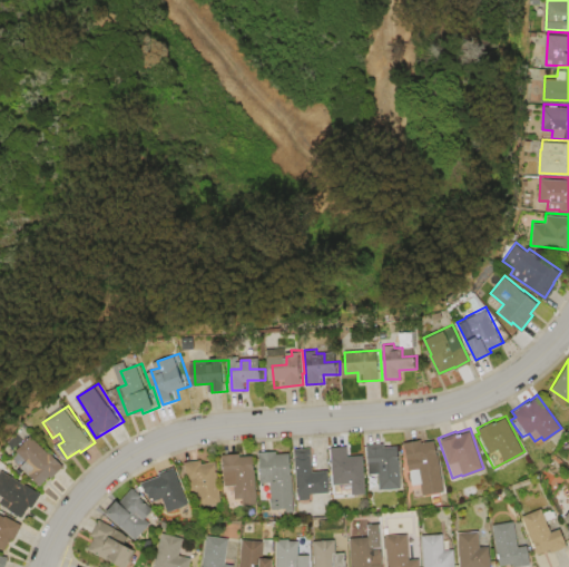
[(36,436),(52,453),(55,452),(68,466),(55,478),(52,475),(41,485),(23,466),(30,460),(20,449),(36,436)]
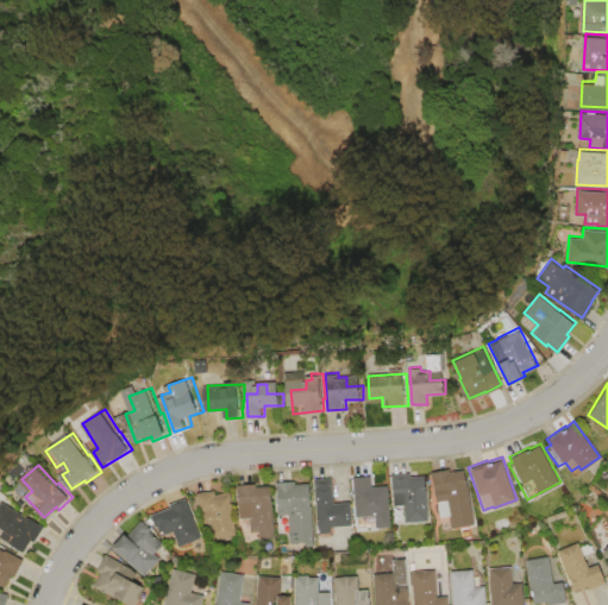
[(463,467),(475,523),(452,529),(450,515),(439,517),(430,471),(450,467),(450,470),(463,467)]
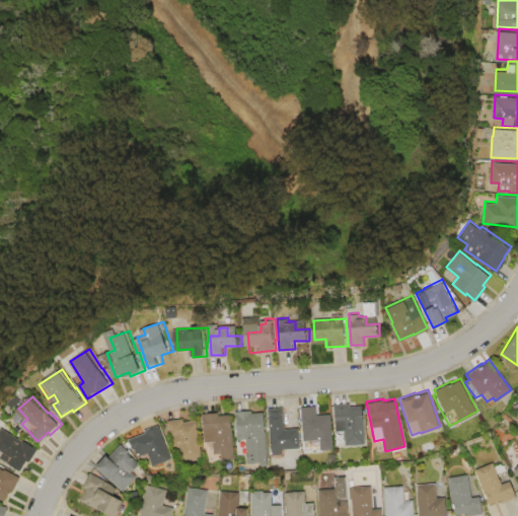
[(362,403),(364,442),(344,444),(343,430),(333,430),(330,402),(349,400),(349,404),(362,403)]
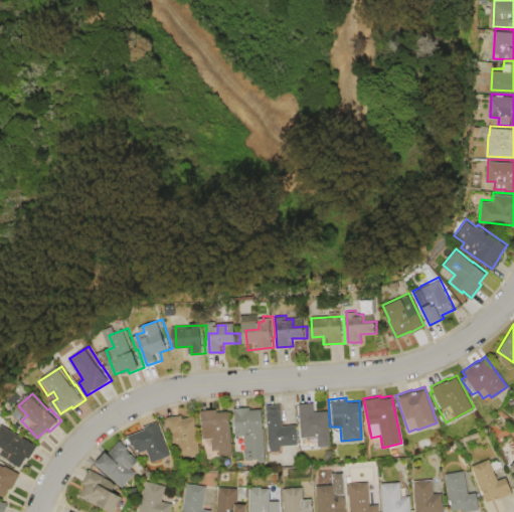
[(327,408),(330,446),(317,446),(316,436),(301,437),(298,402),(313,401),(314,409),(327,408)]
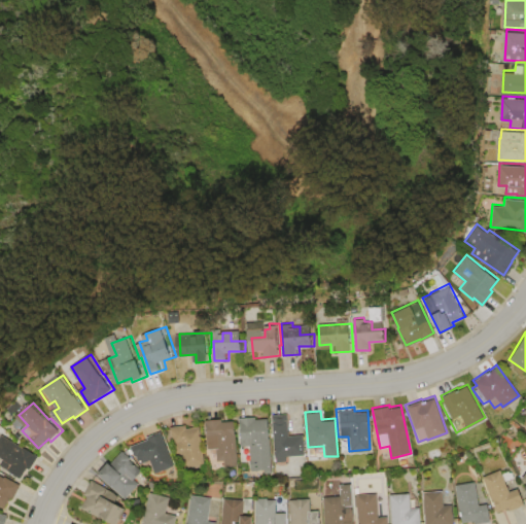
[(272,413),(288,412),(289,434),(304,433),(306,469),(273,470),(272,452),(274,452),(272,413)]
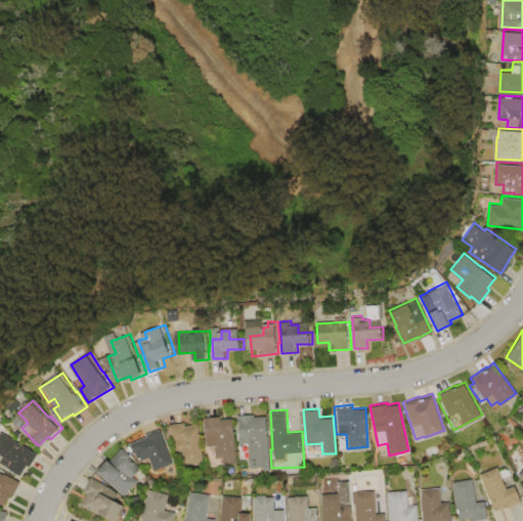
[(267,415),(269,469),(250,470),(249,441),(240,442),(238,414),(254,413),(254,416),(267,415)]
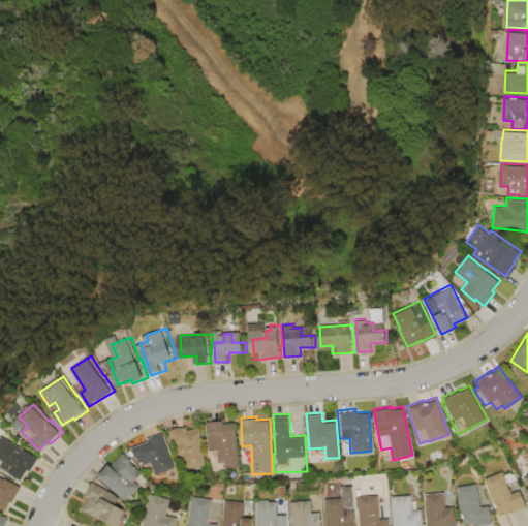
[(207,421),(224,420),(224,422),(236,421),(239,467),(226,468),(226,461),(217,462),(216,450),(209,451),(207,421)]
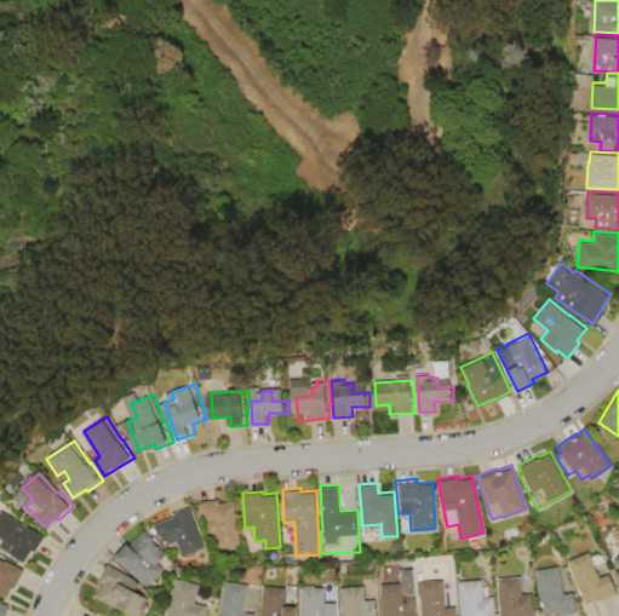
[(236,500),(242,545),(217,548),(215,529),(208,530),(205,511),(202,511),(201,500),(221,498),(222,501),(236,500)]
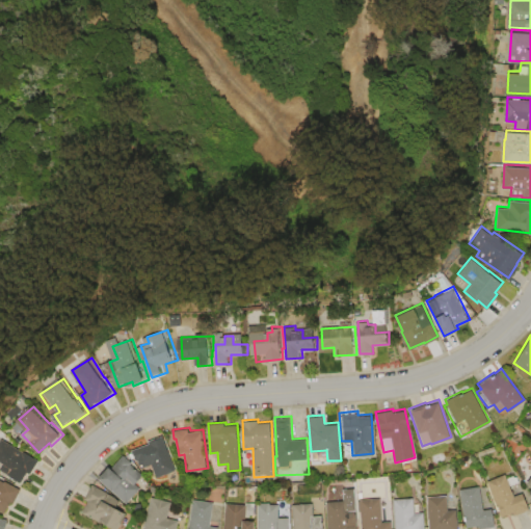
[(165,437),(177,470),(157,477),(152,464),(140,468),(134,448),(151,442),(150,442),(165,437)]
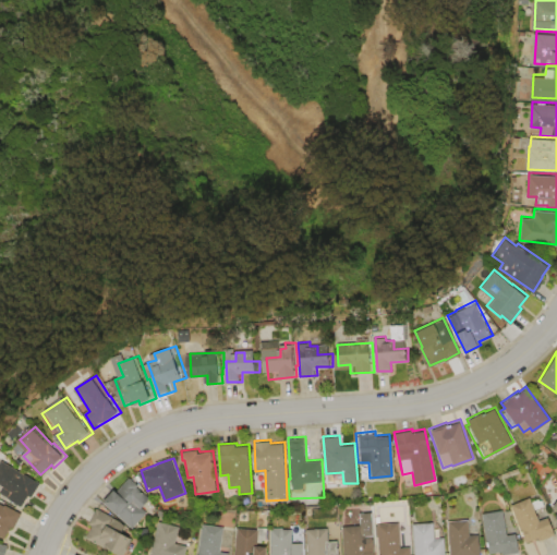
[(37,480),(0,459),(0,483),(0,493),(19,503),(24,493),(28,495),(37,480)]
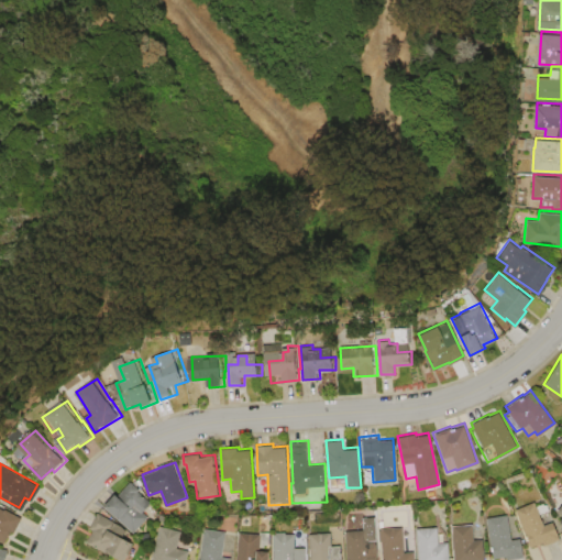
[(105,506),(118,491),(121,493),(132,481),(141,489),(139,490),(149,498),(145,502),(149,505),(144,511),(149,515),(134,531),(105,506)]
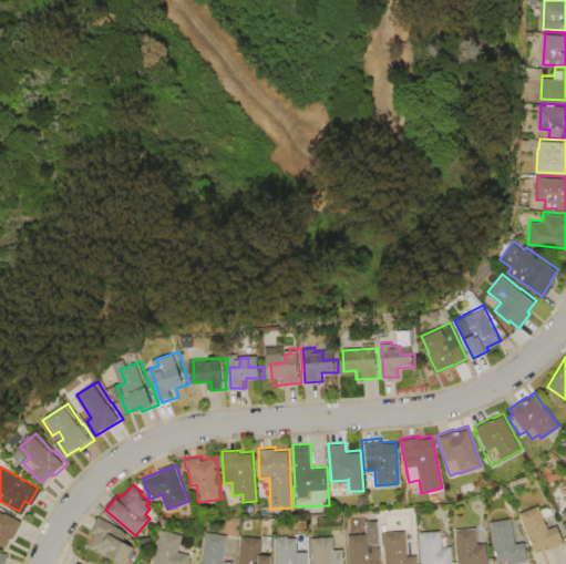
[(518,511),(535,502),(548,527),(556,523),(565,540),(548,549),(546,543),(537,547),(518,511)]
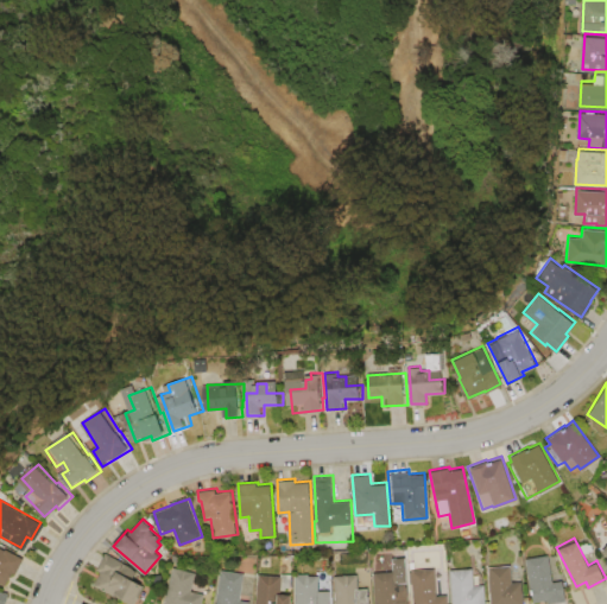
[(10,548),(25,559),(13,577),(12,576),(7,583),(0,579),(0,544),(8,550),(10,548)]
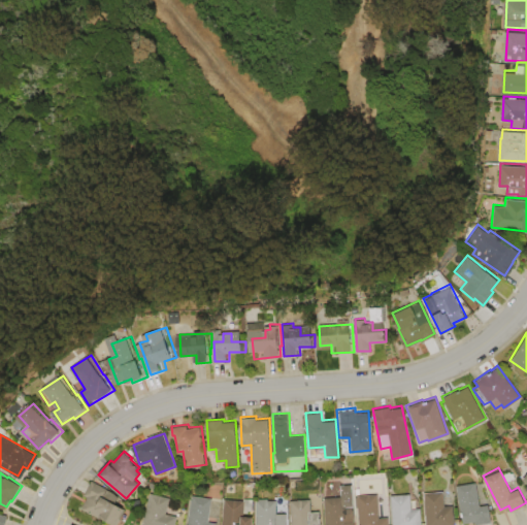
[(92,480),(130,501),(126,507),(129,510),(122,523),(119,521),(117,524),(111,524),(80,507),(88,496),(84,494),(92,480)]
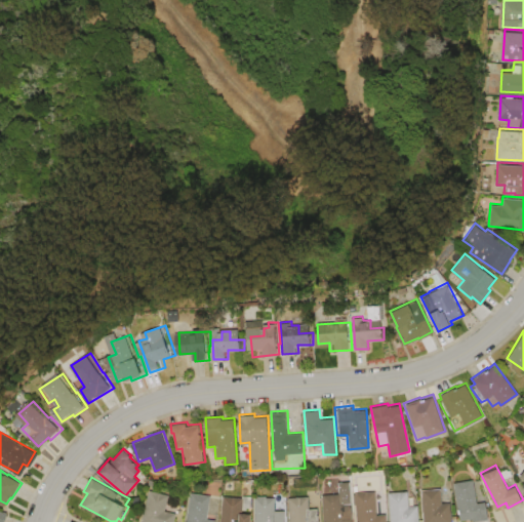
[(453,481),(472,478),(476,503),(486,500),(489,518),(473,521),(473,516),(458,518),(453,481)]
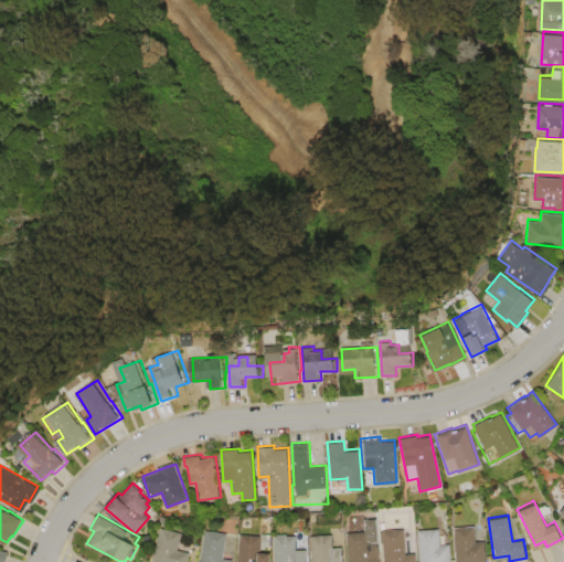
[(456,561),(453,526),(474,523),(475,540),(483,539),(486,561),(456,561)]
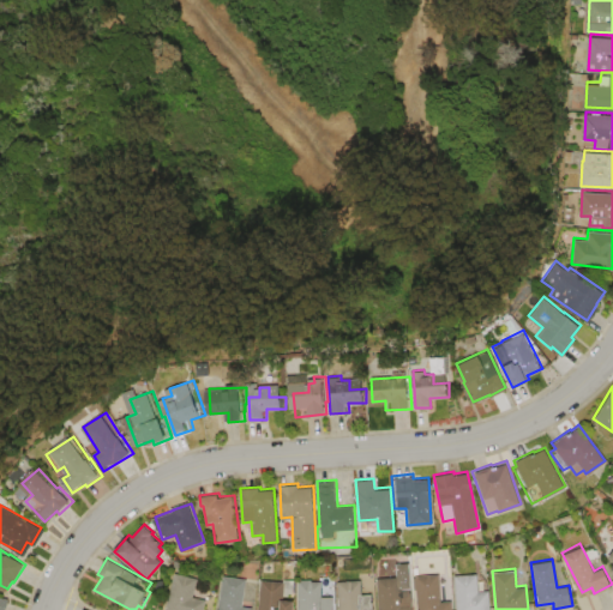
[(164,609),(175,572),(197,577),(193,591),(192,590),(191,595),(205,598),(202,609),(164,609)]
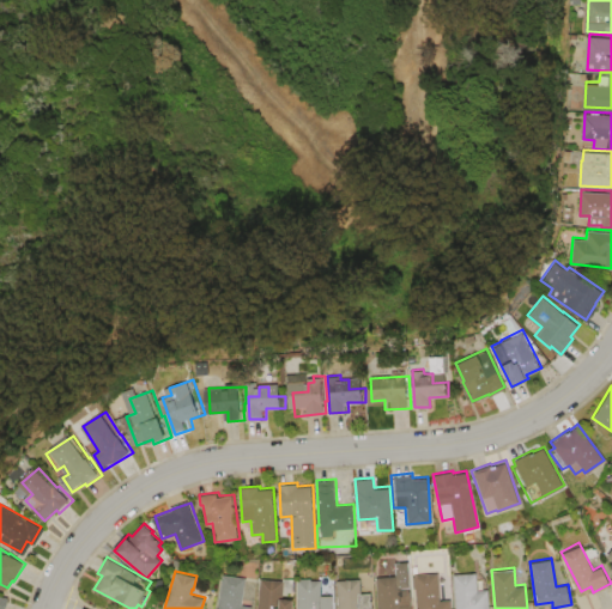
[(436,571),(438,600),(449,598),(449,608),(416,608),(414,586),(411,586),(410,573),(436,571)]
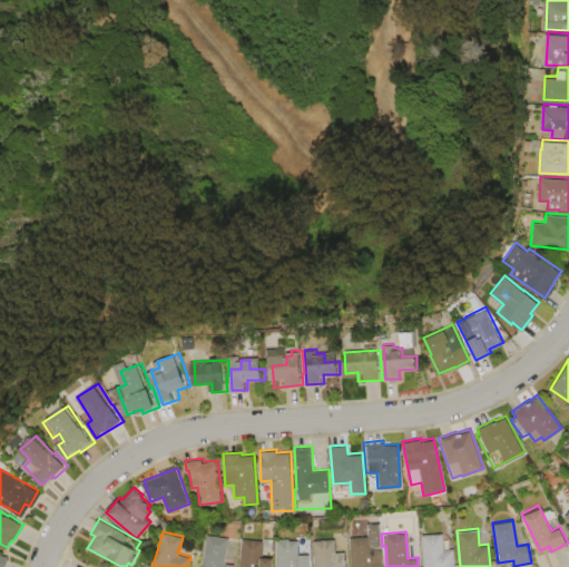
[(423,566),(421,533),(442,531),(443,548),(453,548),(454,566),(423,566)]
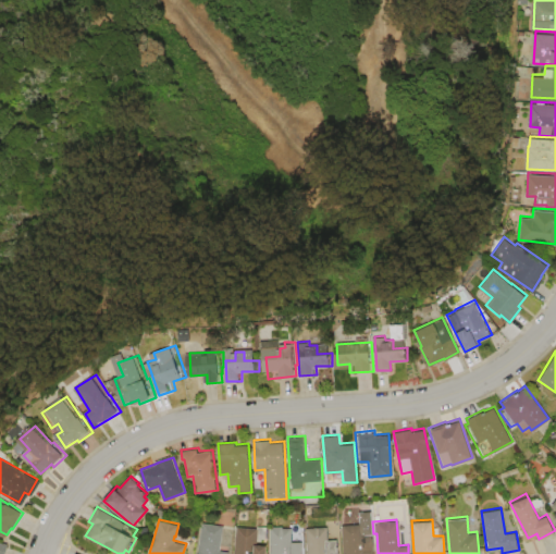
[(196,553),(201,521),(224,525),(220,549),(230,551),(229,553),(196,553)]
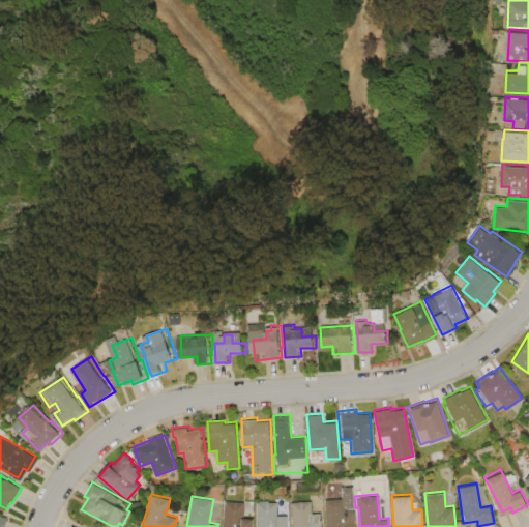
[(326,526),(324,498),(352,496),(354,526),(326,526)]
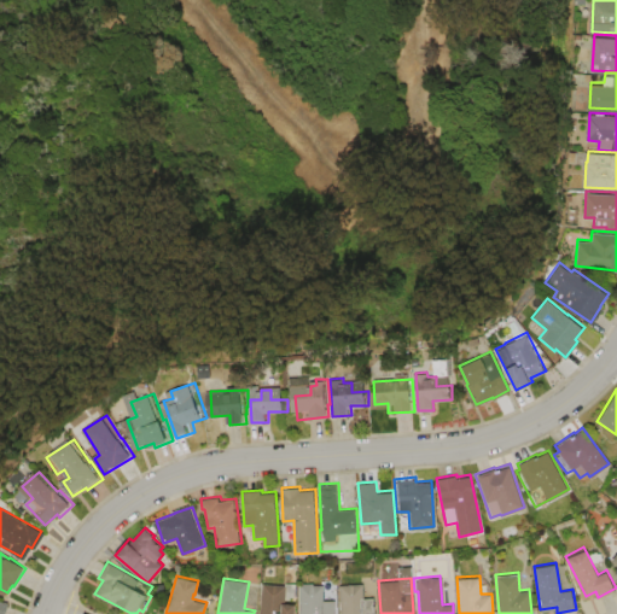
[(302,580),(313,580),(313,583),(322,583),(322,579),(332,579),(332,582),(335,582),(335,613),(300,613),(300,583),(302,583),(302,580)]
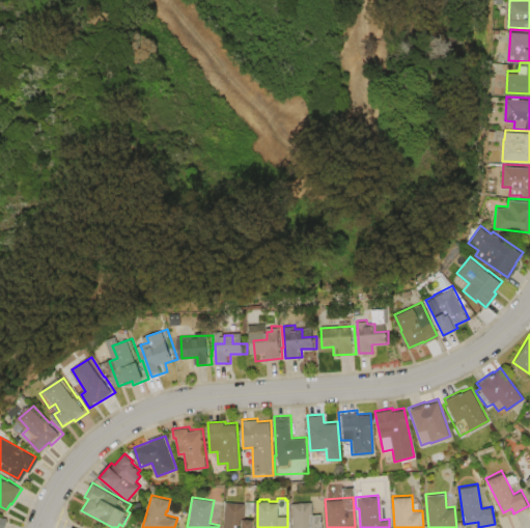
[(222,527),(225,500),(246,502),(244,517),(255,518),(253,527),(222,527)]
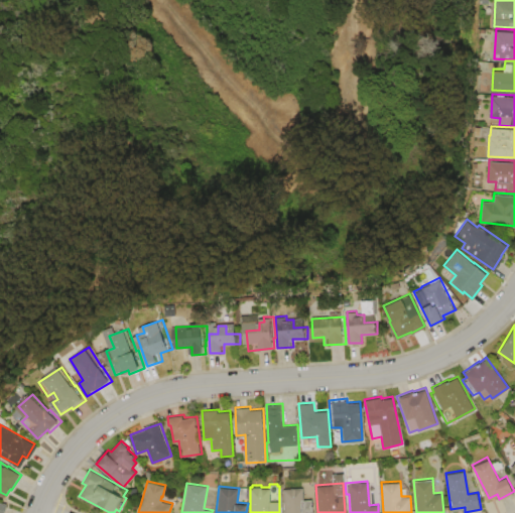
[(283,512),(282,488),(303,486),(304,497),(312,497),(313,512),(283,512)]
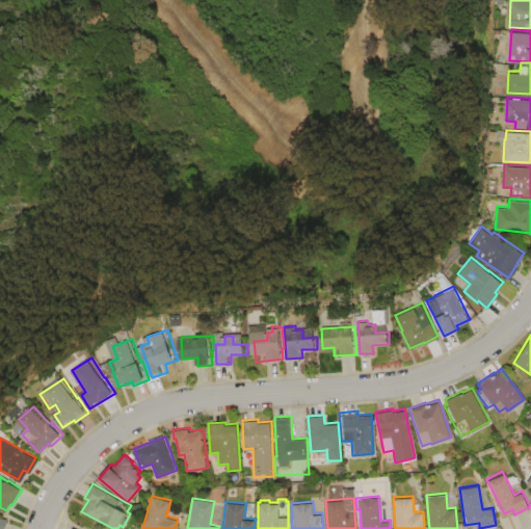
[(0,516),(8,519),(4,528),(0,528),(0,516)]
